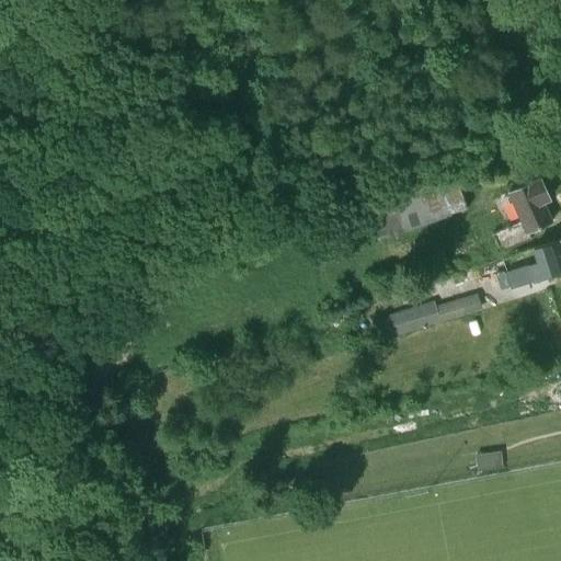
[(502,252),(511,248),(531,239),(528,232),(551,222),(542,203),(549,199),(539,178),(506,192),(519,221),(493,232),(502,252)]
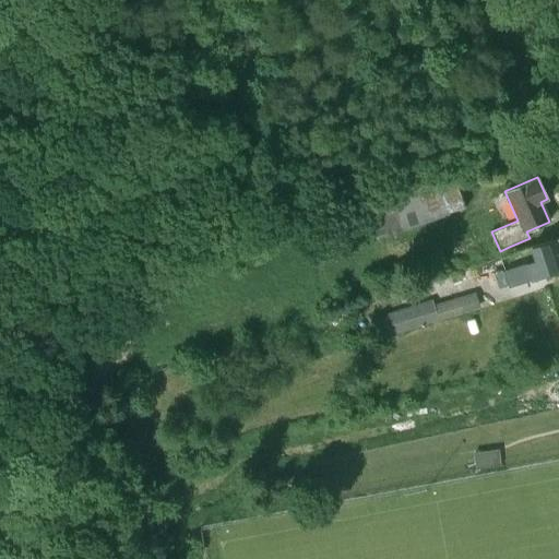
[(365,211),(376,240),(465,207),(454,181),(365,211)]
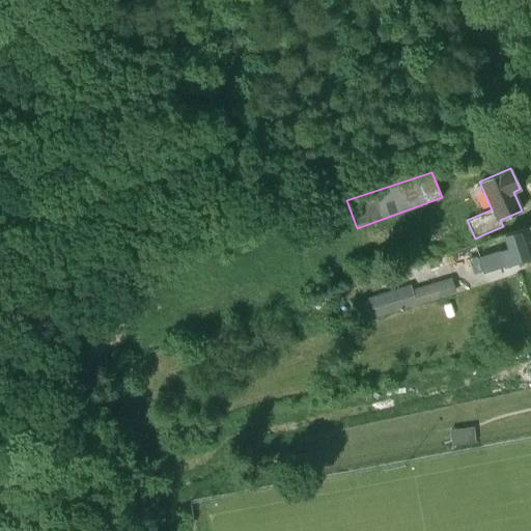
[(483,273),(526,259),(530,256),(530,226),(503,236),(507,248),(499,250),(496,239),(475,246),(481,266),(483,273)]
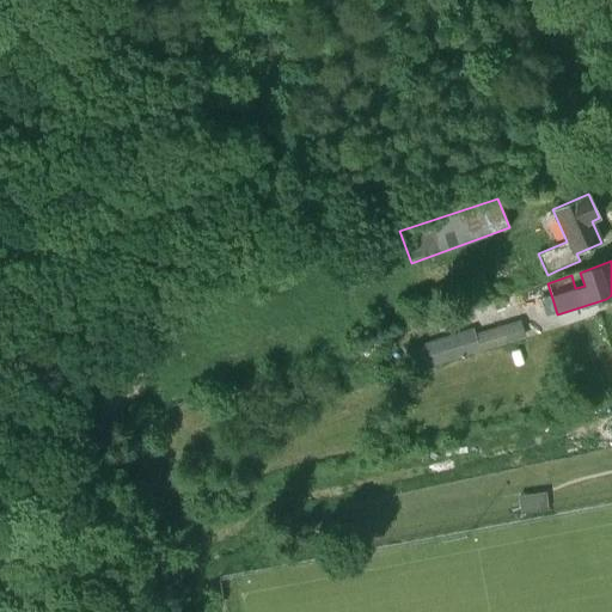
[(545,314),(555,312),(550,295),(540,298),(545,314)]
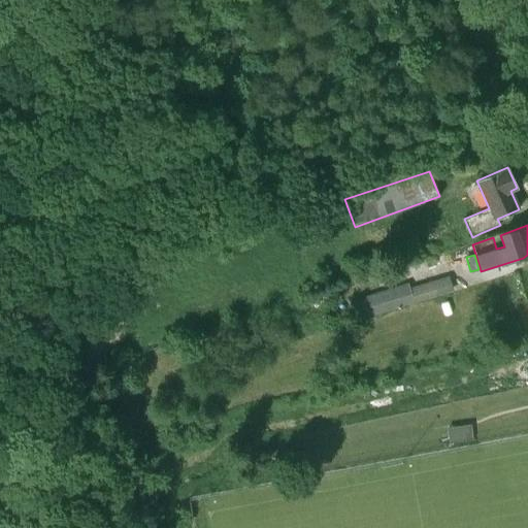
[(351,301),(356,319),(454,290),(449,275),(409,287),(408,284),(351,301)]
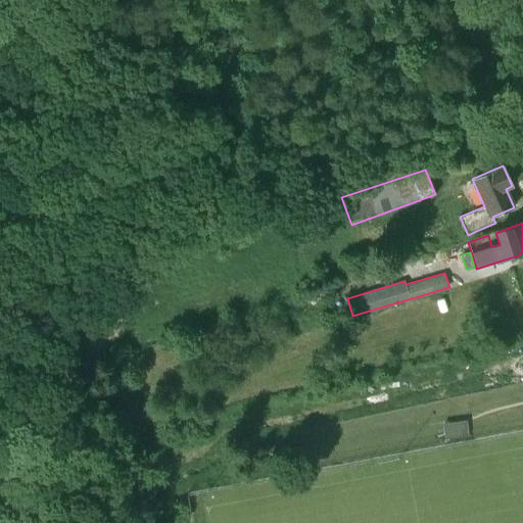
[(293,298),(282,302),(284,311),(296,306),(293,298)]
